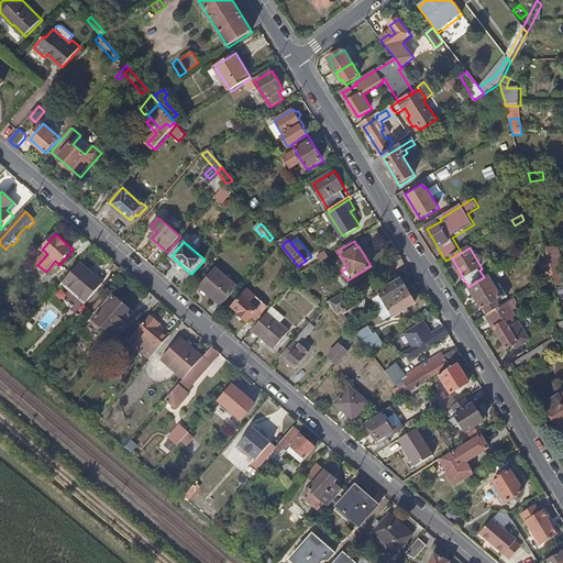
[(562,263),(558,247),(547,247),(551,264),(562,263)]
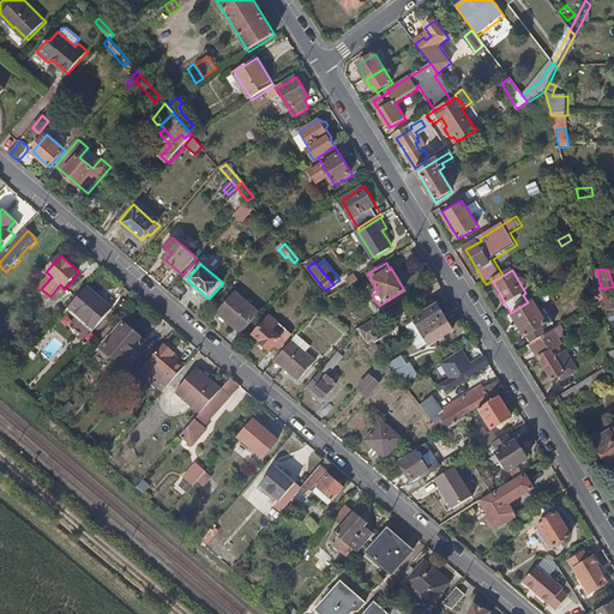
[(347,280),(350,286),(357,281),(354,275),(347,280)]
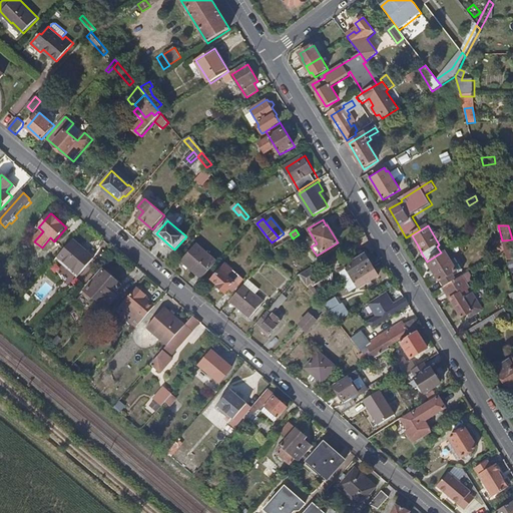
[(512,260),(512,241),(512,239),(502,240),(502,241),(505,251),(508,261),(512,260)]
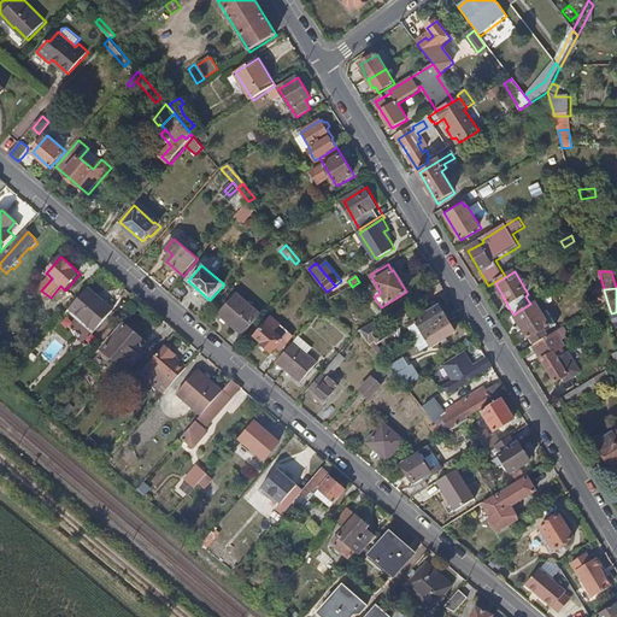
[(86,321),(84,322),(97,331),(115,312),(105,304),(104,305),(88,291),(72,309),(86,321)]
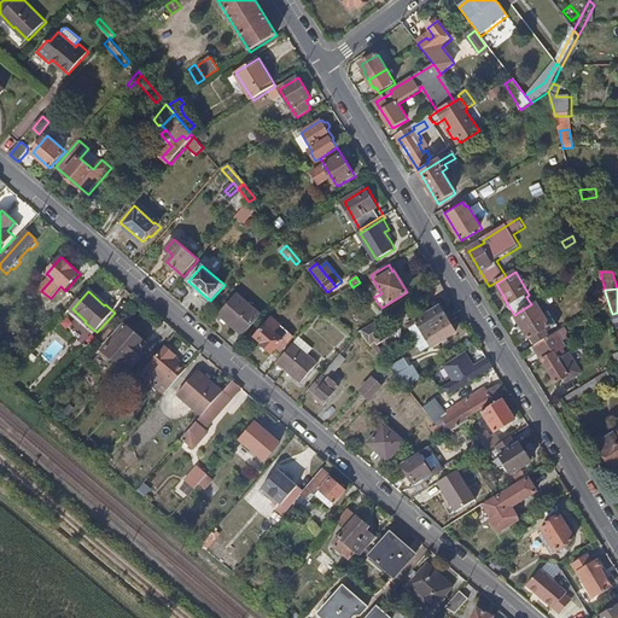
[(608,303),(605,291),(599,292),(602,307),(608,303)]
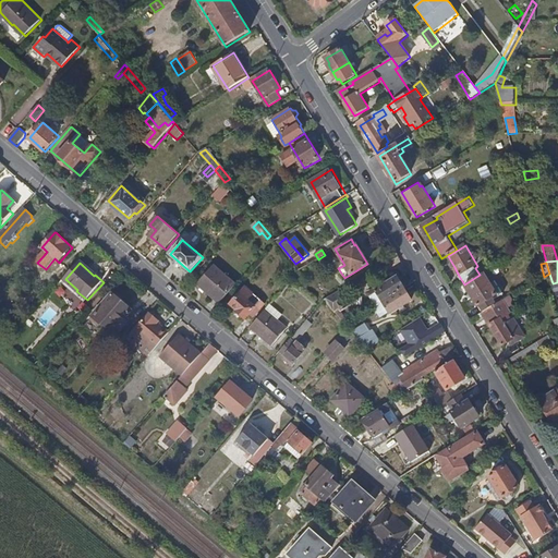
[(199,288),(220,305),(235,287),(216,269),(199,288)]
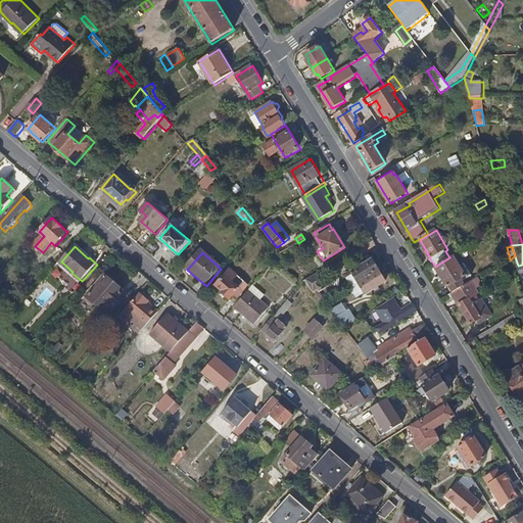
[(277,257),(274,254),(268,262),(271,265),(273,264),(277,257)]
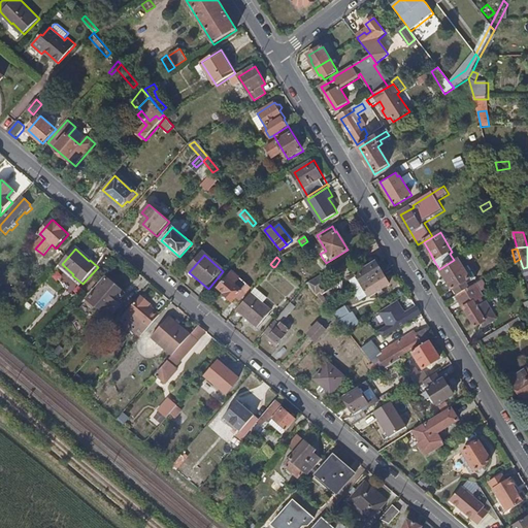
[(471,281),(459,260),(441,271),(454,291),(455,290),(459,296),(471,288),(467,283),(471,281)]
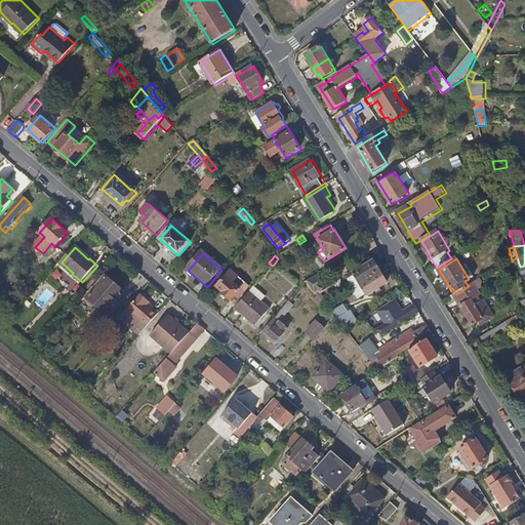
[(374,261),(354,274),(361,285),(381,272),(374,261)]
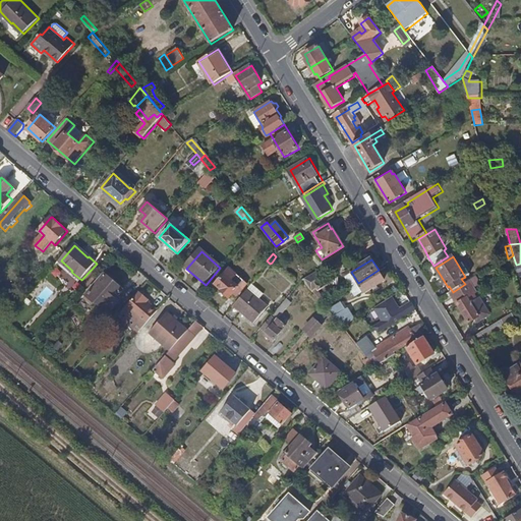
[(60,262),(71,272),(72,271),(61,261),(60,262)]
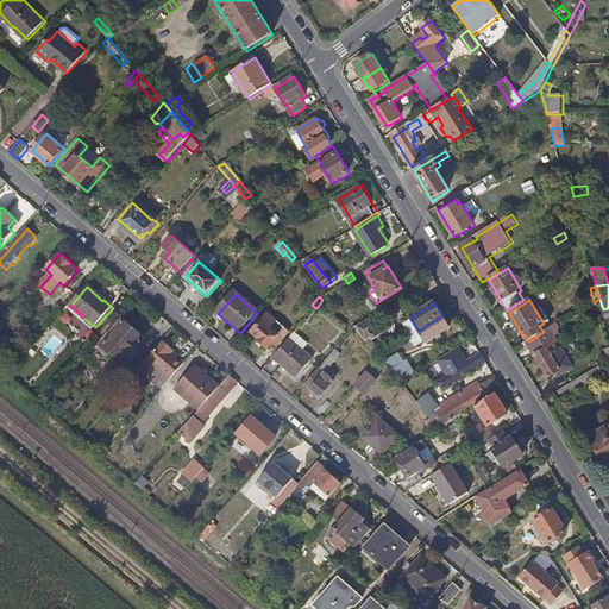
[(270,313),(253,333),(261,339),(259,341),(268,349),(272,343),(277,346),(290,332),(270,313)]
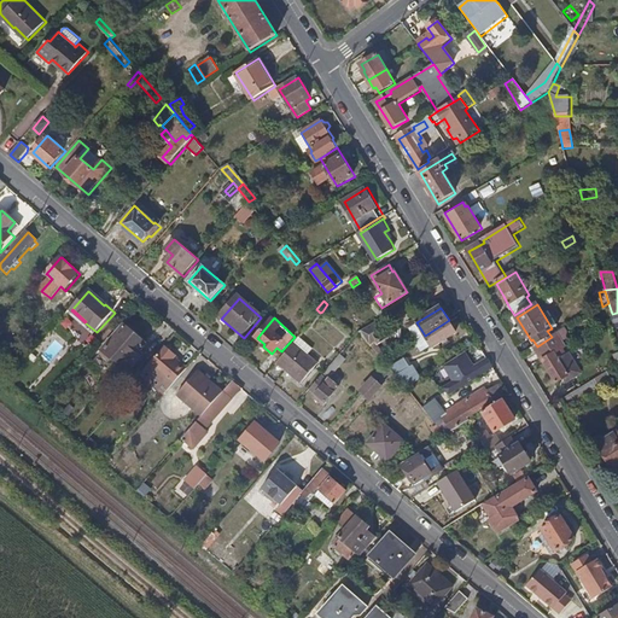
[(425,336),(424,337),(426,342),(429,340),(432,347),(456,333),(449,320),(425,336)]
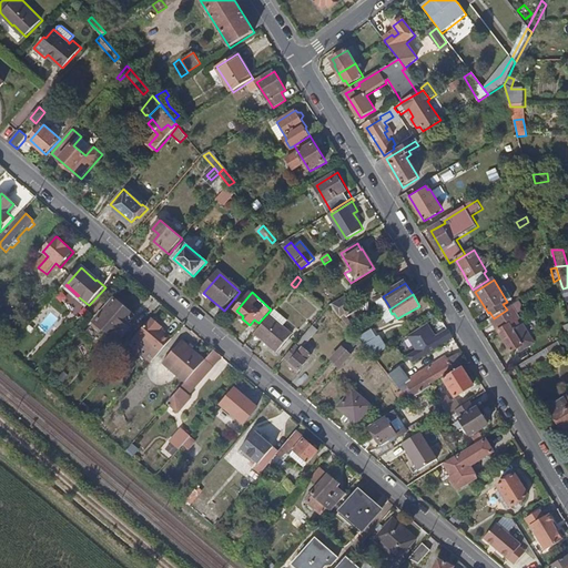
[(355,310),(346,296),(331,306),(342,317),(355,310)]
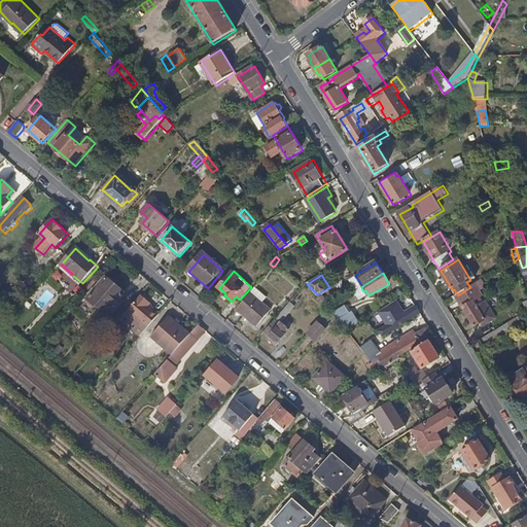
[(361,287),(362,286),(355,275),(345,281),(352,292),(361,287)]
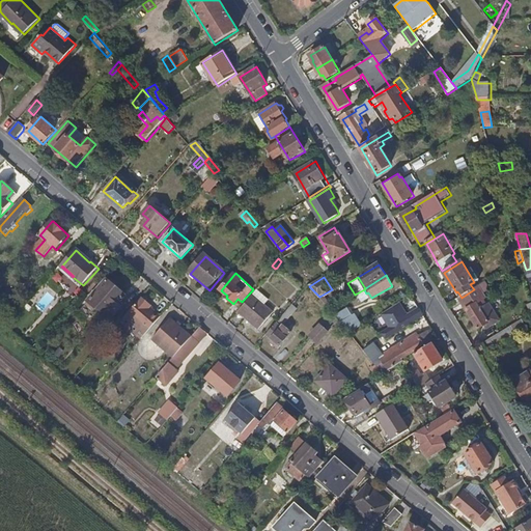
[(88,304),(96,311),(99,308),(111,319),(118,310),(115,308),(118,304),(126,296),(108,280),(88,304)]
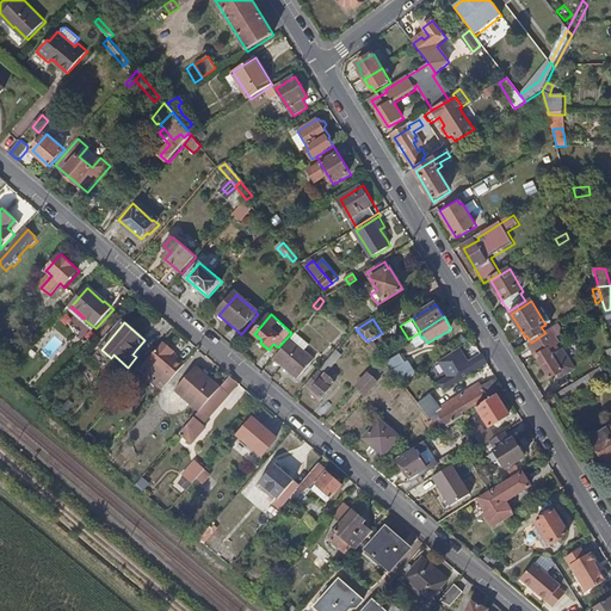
[(112,325),(100,338),(103,340),(115,327),(112,325)]
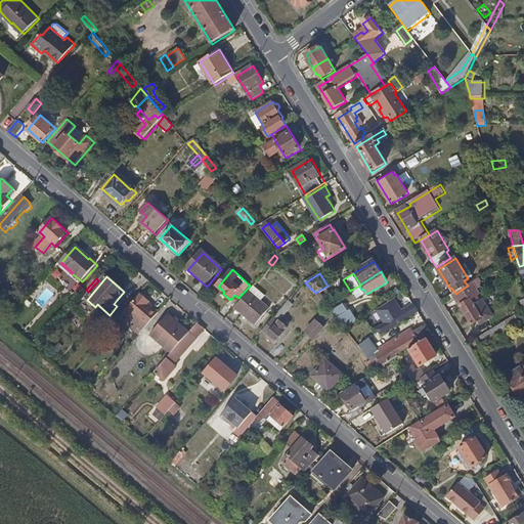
[(455,294),(453,295),(461,307),(471,301),(474,306),(482,301),(479,296),(480,295),(473,282),(468,286),(455,294)]
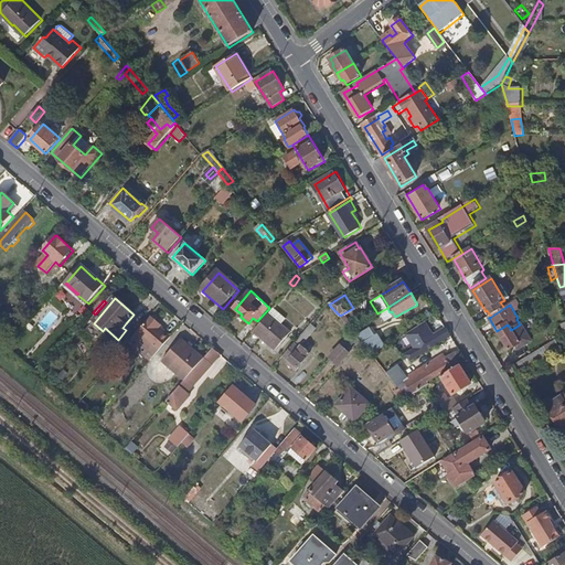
[(269,313),(254,332),(276,350),(291,332),(269,313)]
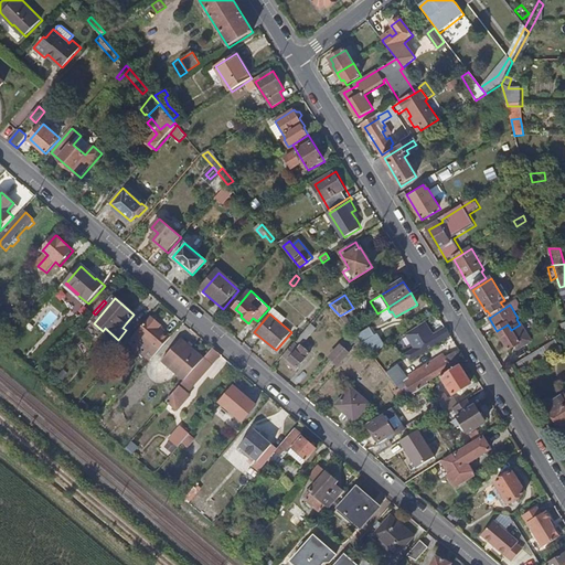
[(151,317),(136,334),(159,354),(172,339),(160,328),(162,326),(151,317)]
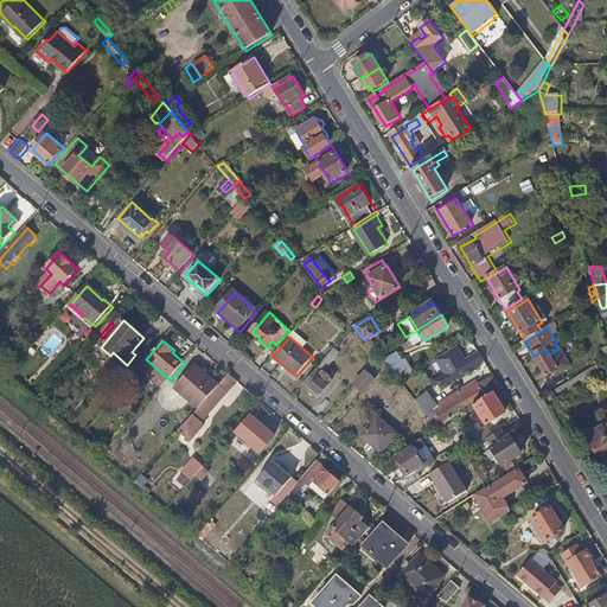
[(457,346),(433,360),(447,383),(483,362),(477,351),(465,359),(457,346)]
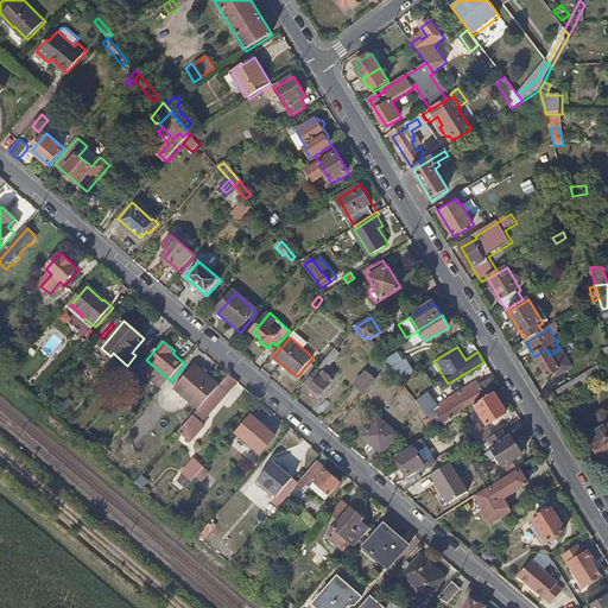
[(574,369),(561,348),(559,349),(550,355),(546,349),(534,356),(549,378),(557,373),(559,378),(574,369)]
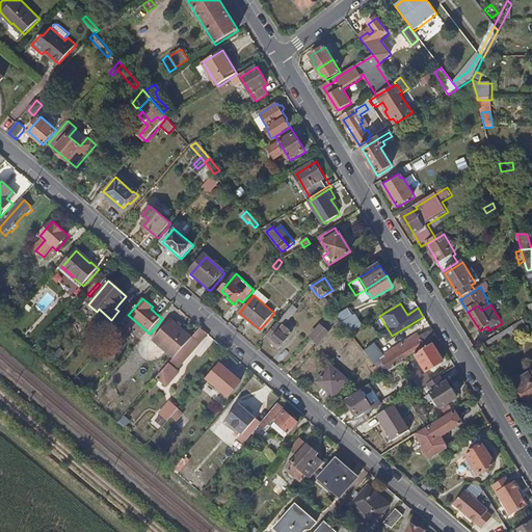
[(283,319),(287,323),(297,312),(293,307),(283,319)]
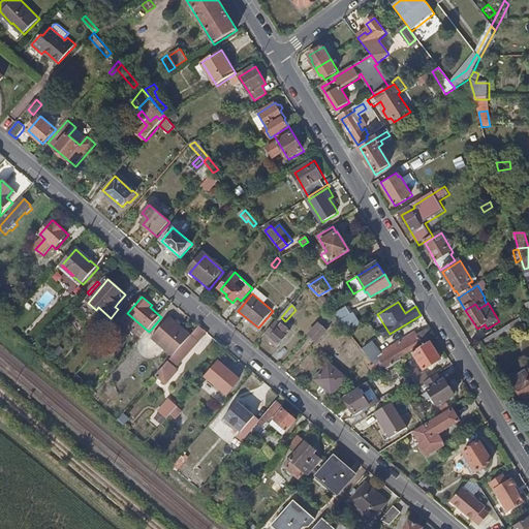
[(347,307),(334,315),(349,333),(361,325),(353,313),(351,314),(347,307)]
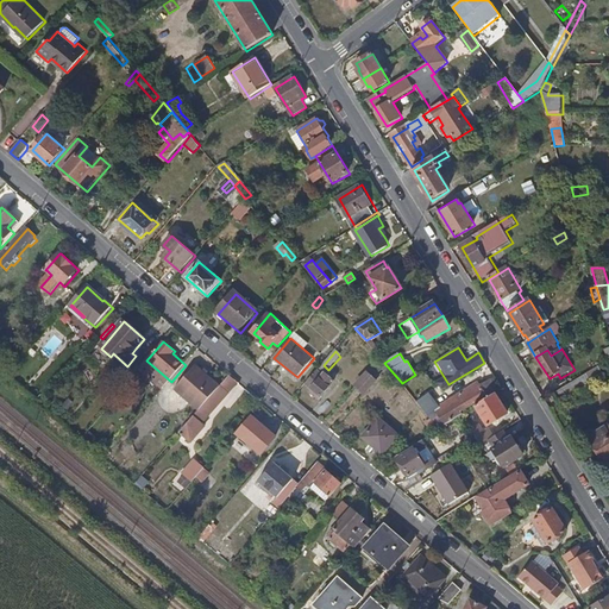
[(200,412),(221,388),(198,366),(176,391),(200,412)]
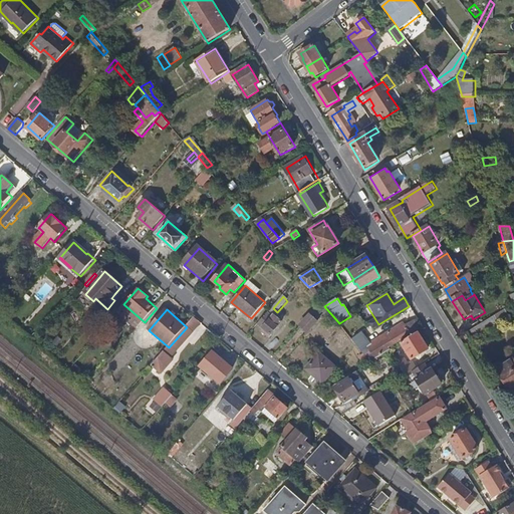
[(283,323),(275,315),(270,311),(259,324),(264,329),(271,336),(283,323)]
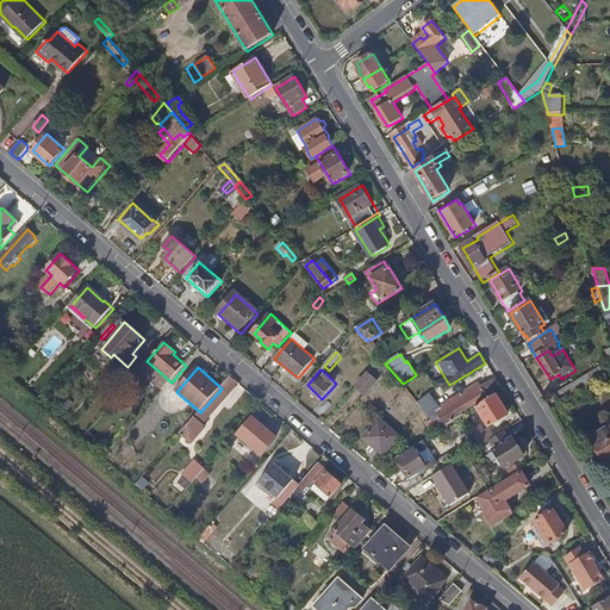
[(356,387),(365,396),(377,383),(368,374),(356,387)]
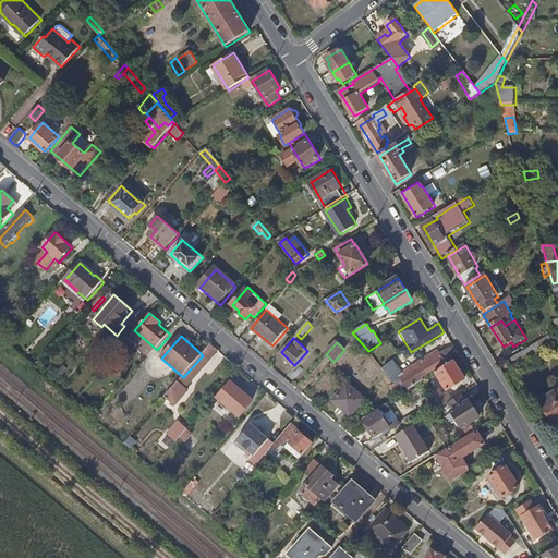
[(207,350),(203,355),(209,361),(219,350),(213,344),(207,350)]
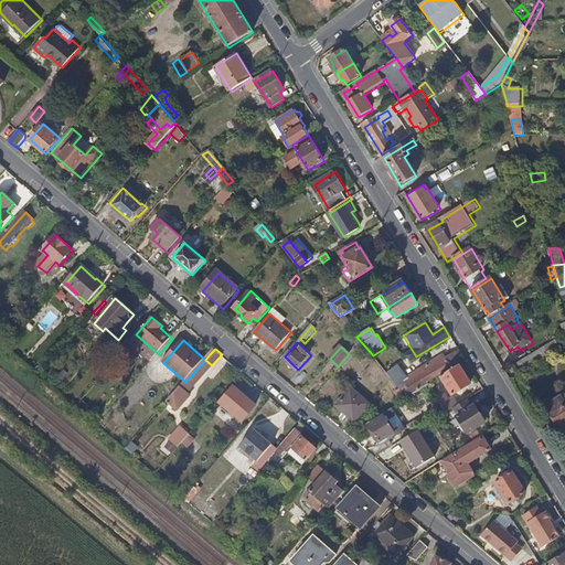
[(446,356),(436,362),(439,366),(448,360),(446,356)]
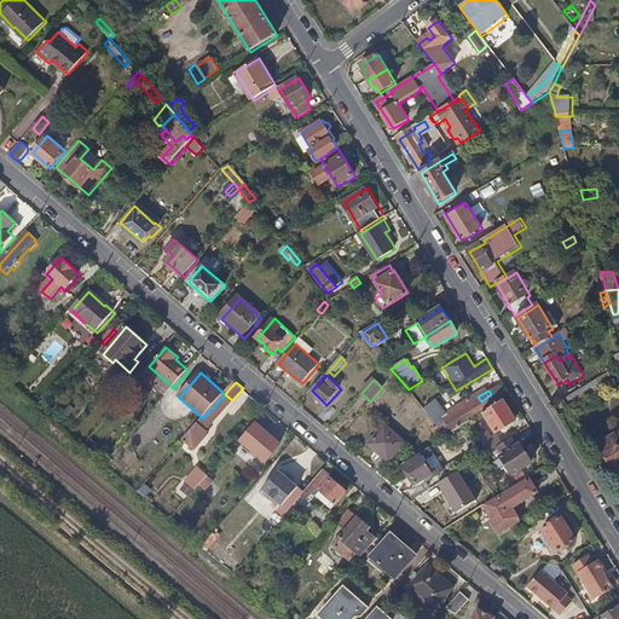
[(588,400),(582,391),(565,400),(571,411),(588,400)]
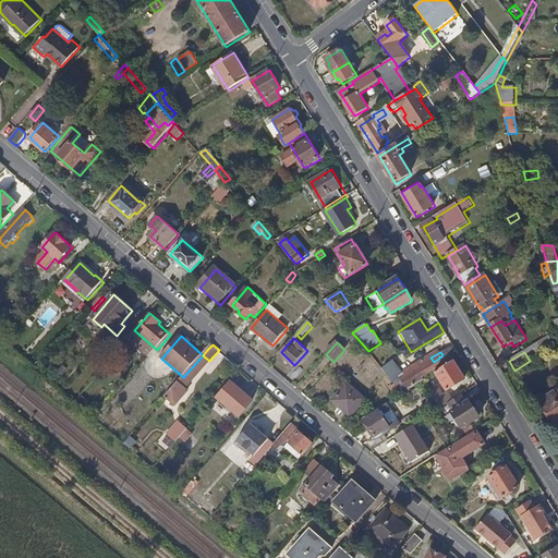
[(185,388),(209,361),(203,355),(183,377),(167,397),(176,405),(189,391),(185,388)]
